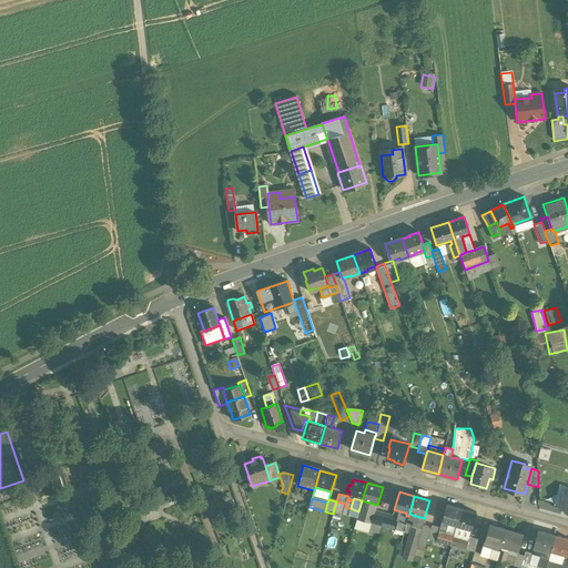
[(377,505),(362,500),(358,511),(356,519),(371,523),(372,524),(375,511),(377,505)]
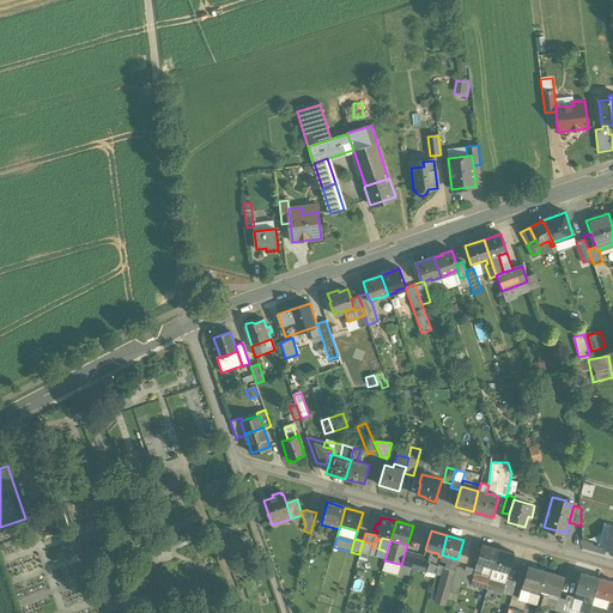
[(363,541),(359,553),(370,556),(372,547),(374,544),(363,541)]
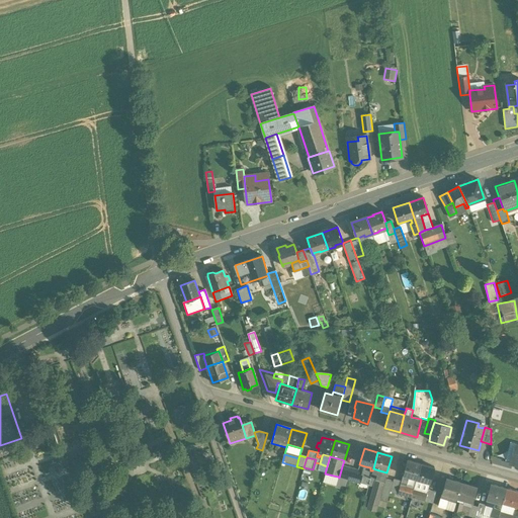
[(420,464),(407,461),(406,466),(403,473),(403,477),(416,480),(420,464)]
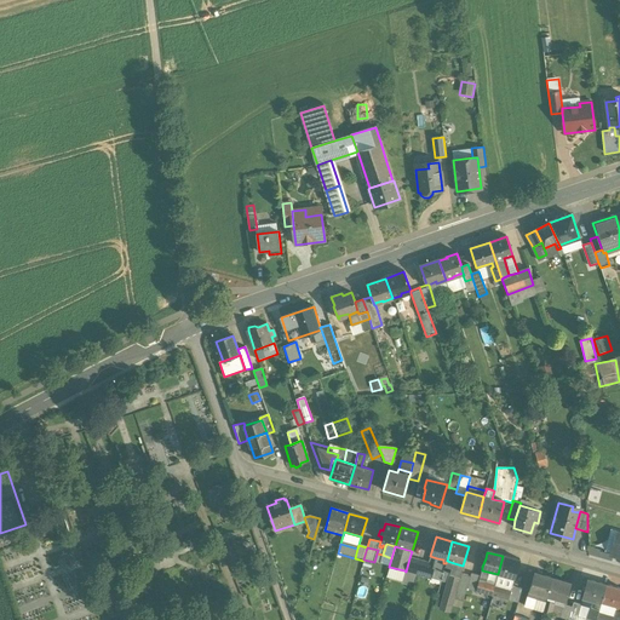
[(374,562),(389,567),(391,558),(383,555),(377,554),(374,562)]
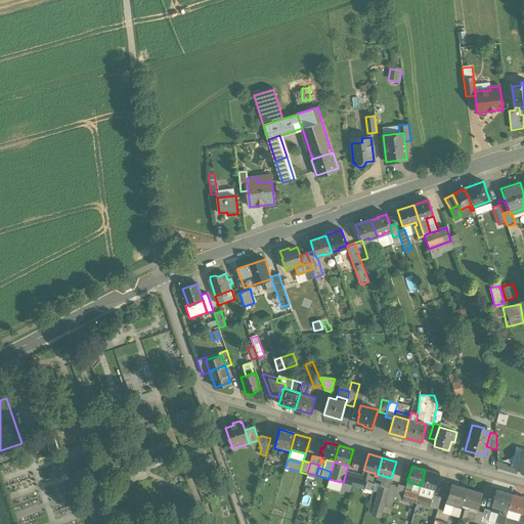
[(439,474),(425,470),(421,485),(434,490),(439,474)]
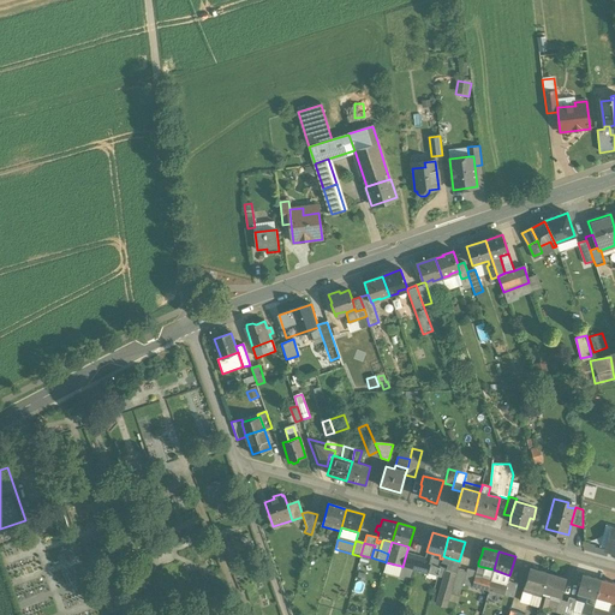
[(416,556),(406,554),(402,567),(401,566),(399,574),(410,577),(411,569),(416,556)]
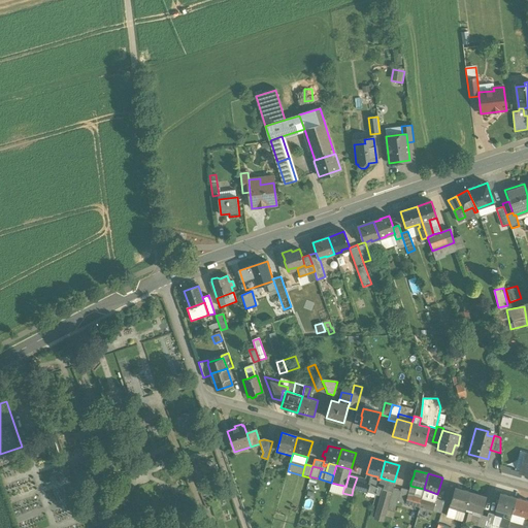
[(377,487),(380,480),(377,480),(377,476),(372,475),(369,485),(377,487)]
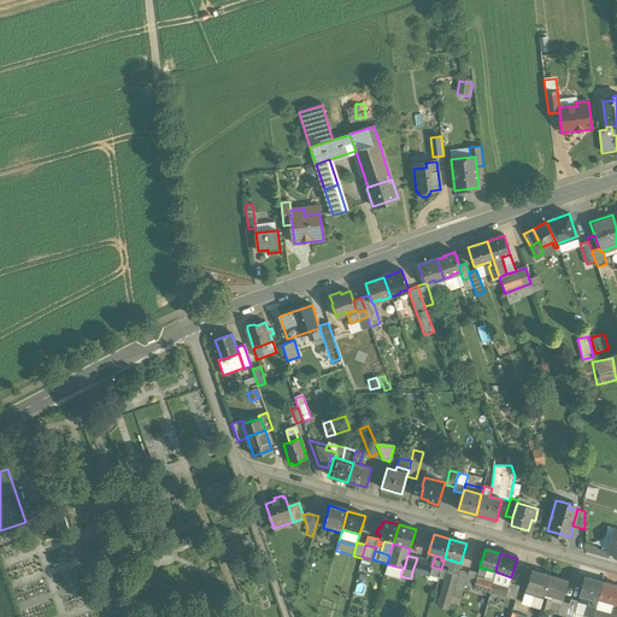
[(427,560),(417,558),(412,571),(422,575),(425,564),(427,560)]
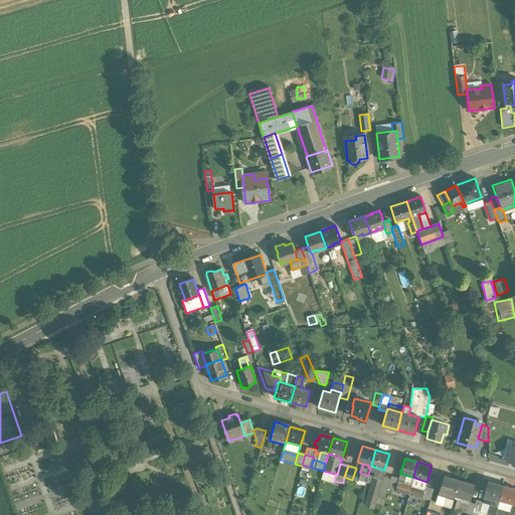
[(374,477),(382,479),(384,470),(377,468),(374,477)]
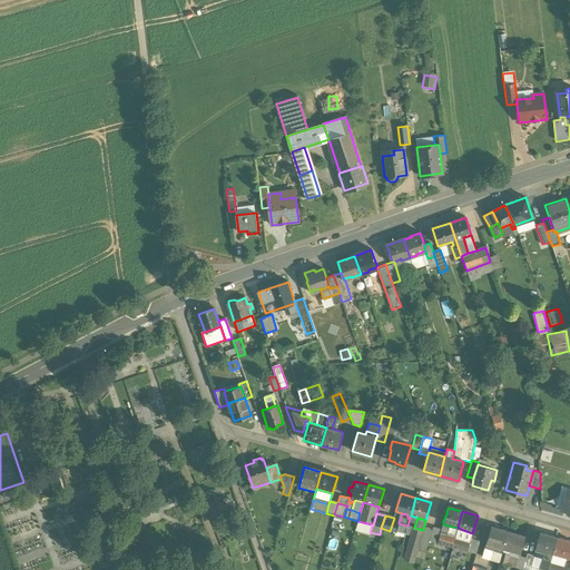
[(399,523),(393,521),(390,531),(405,534),(408,526),(399,523)]
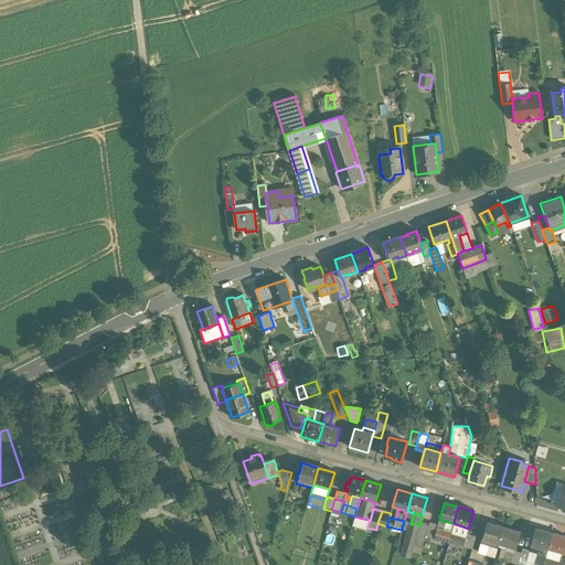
[(454,523),(439,520),(437,525),(428,523),(427,528),(425,536),(448,543),(450,534),(454,523)]
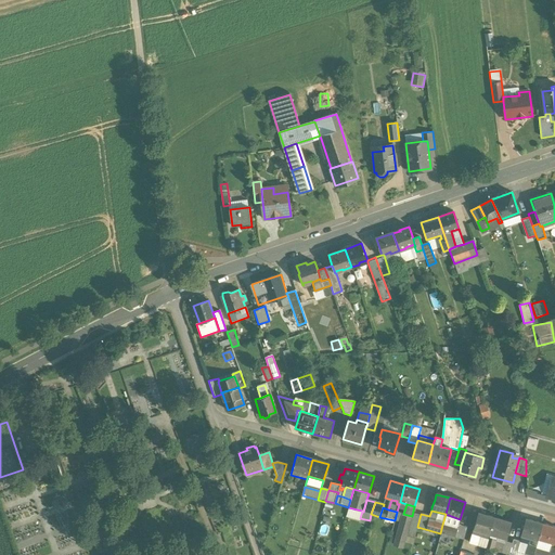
[(403,514),(397,512),(395,520),(398,521),(408,525),(409,525),(412,516),(403,514)]
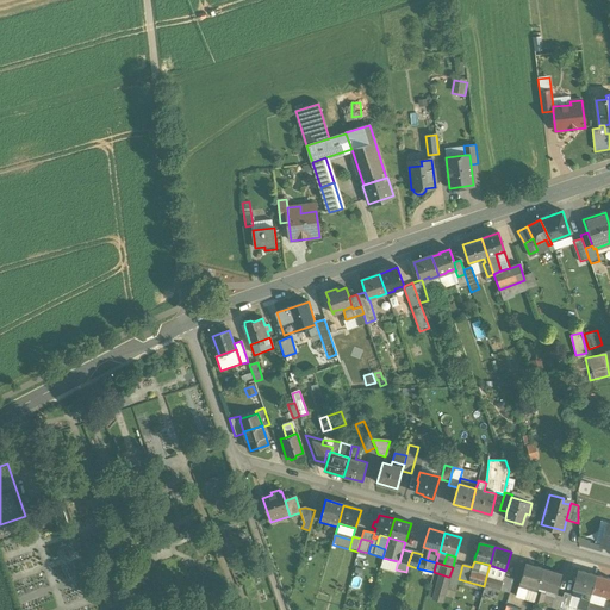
[(543,568),(526,564),(521,583),(537,587),(539,586),(543,568)]
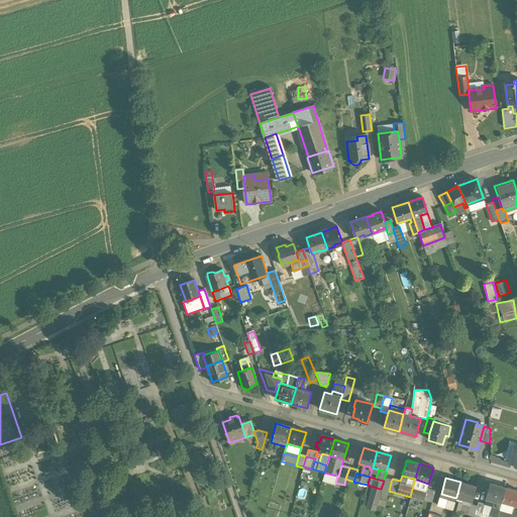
[(428,484),(415,479),(412,489),(425,493),(426,490),(428,484)]
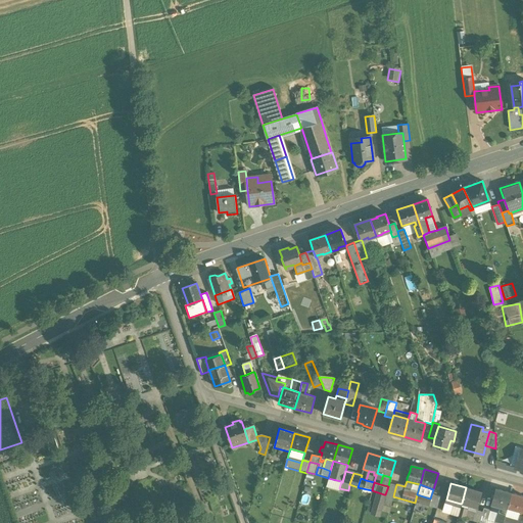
[(384,494),(380,506),(389,508),(393,496),(395,488),(388,486),(385,494),(384,494)]
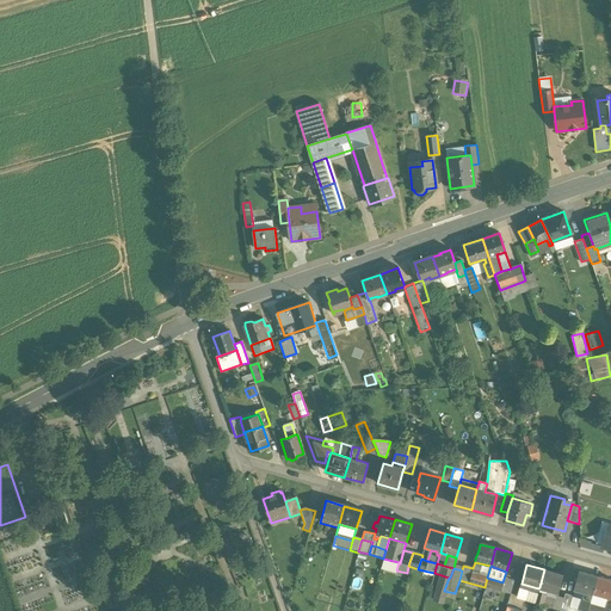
[(563,575),(544,569),(539,587),(559,592),(563,575)]
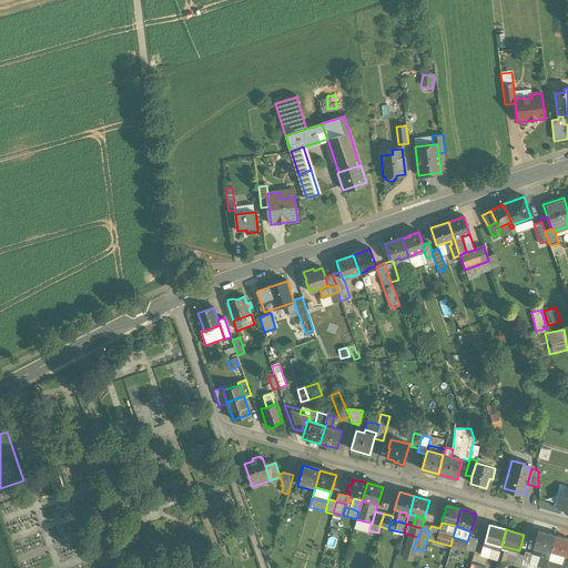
[(555,536),(538,530),(534,548),(536,549),(546,551),(550,553),(550,550),(555,536)]
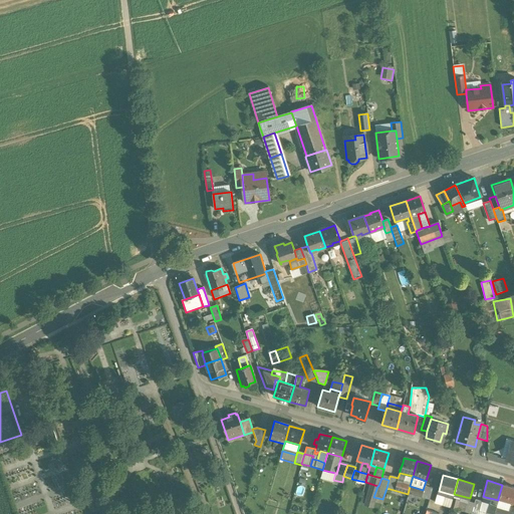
[(377,486),(368,483),(362,506),(370,508),(373,497),(377,486)]
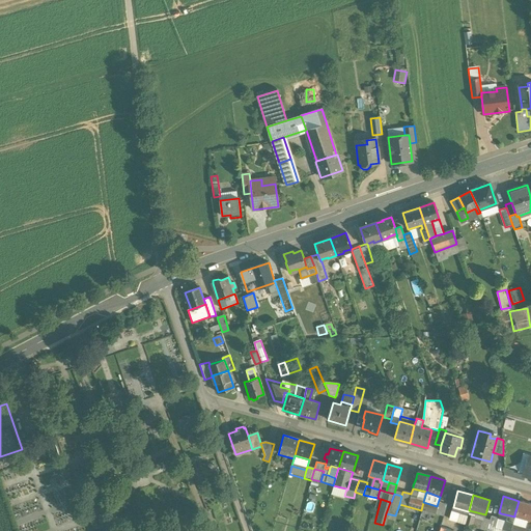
[(530,516),(530,503),(519,501),(514,514),(529,519),(530,520),(530,516)]
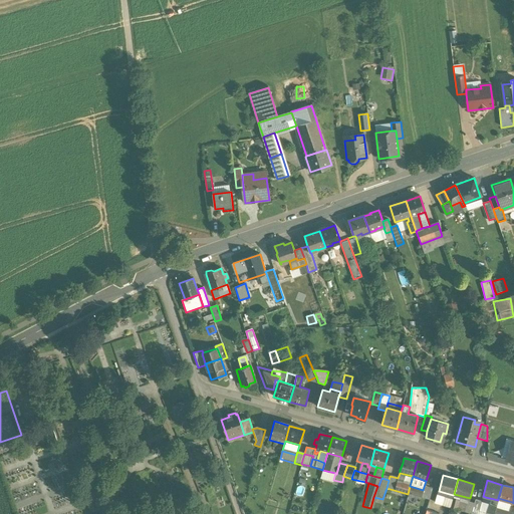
[(423,490),(410,486),(408,494),(421,498),(423,490)]
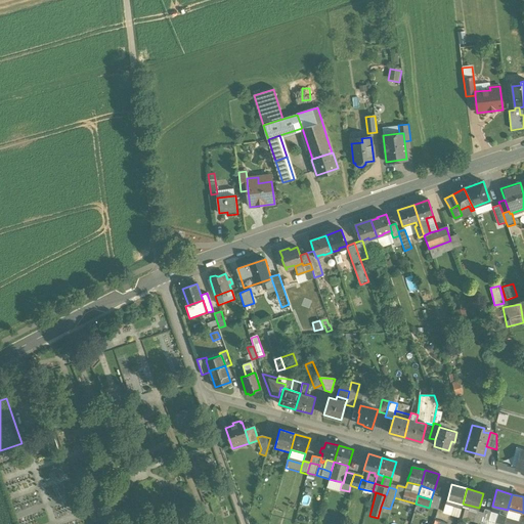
[(440,499),(432,496),(431,499),(429,508),(427,515),(435,517),(440,499)]
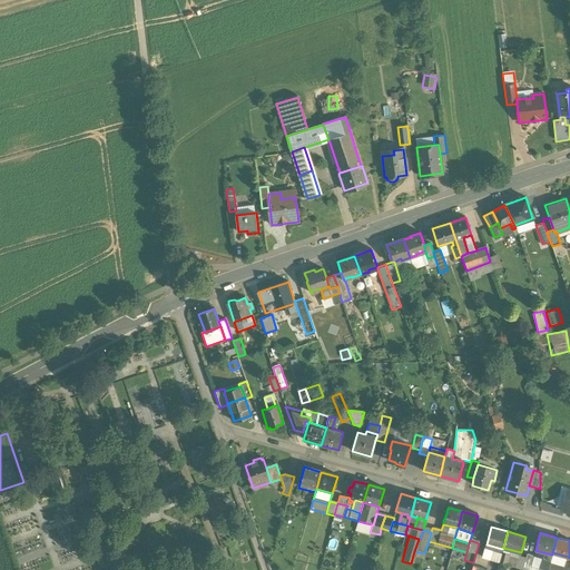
[(487,544),(482,558),(499,563),(502,549),(487,544)]
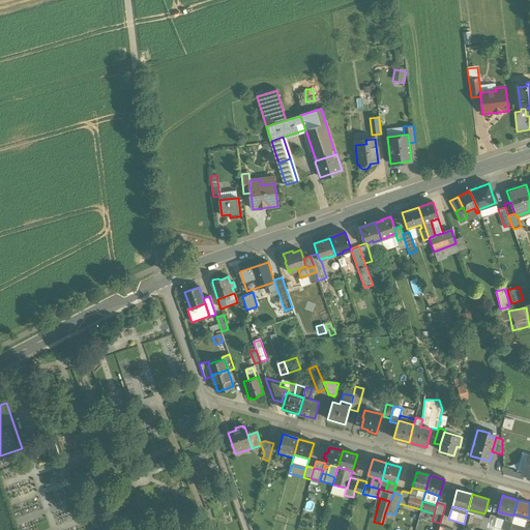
[(483,518),(484,513),(468,509),(467,510),(464,524),(463,526),(478,529),(484,529),(489,519),(483,518)]
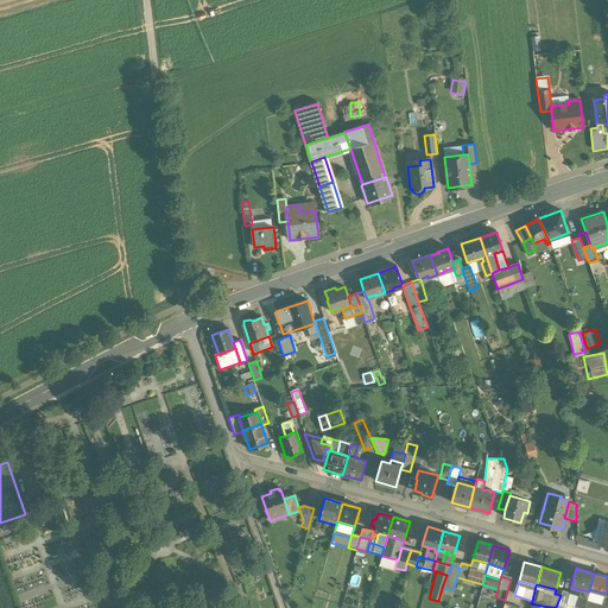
[(584,590),(574,588),(571,595),(562,591),(561,595),(556,607),(568,607),(569,606),(576,607),(580,596),(582,596),(584,590)]
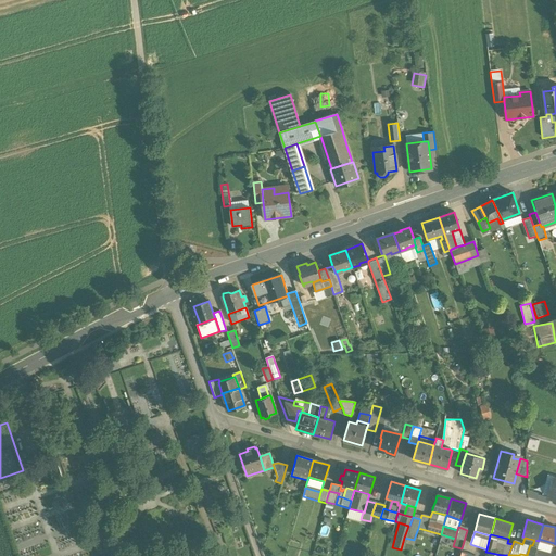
[(551,553),(552,548),(554,543),(539,539),(539,541),(536,546),(536,550),(548,553),(551,553)]
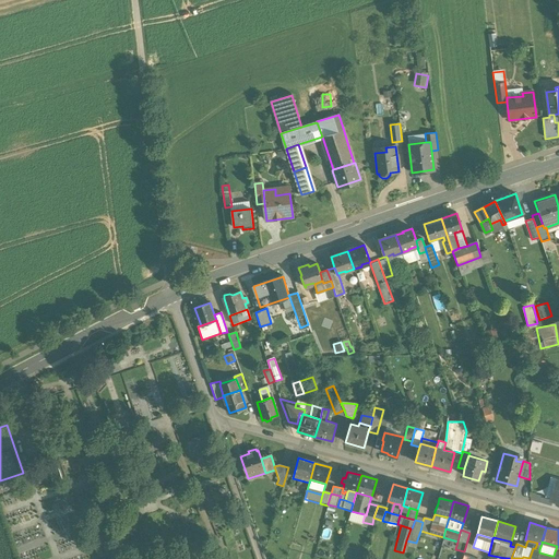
[(539,549),(535,548),(533,548),(530,558),(531,558),(536,558),(539,552),(539,549)]
